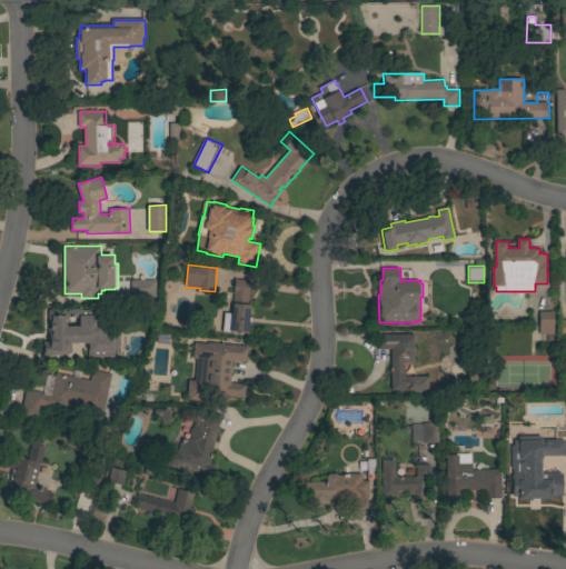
[(249,333),(231,332),(224,332),(226,313),(234,313),(237,279),(252,280),(250,296),(249,305),(251,305),(249,333)]
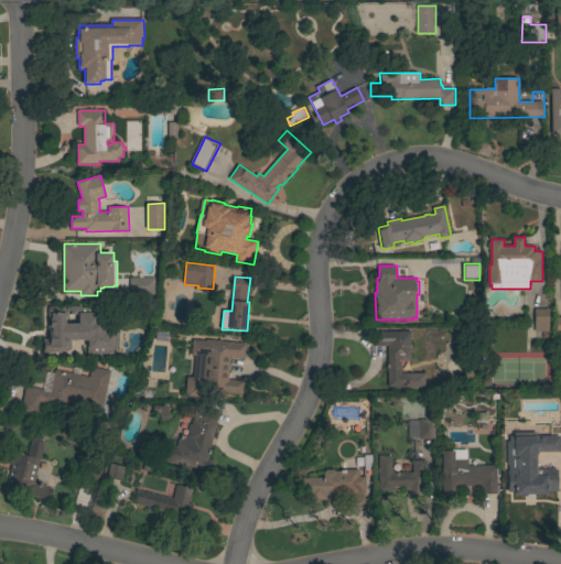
[(155,278),(157,297),(131,299),(131,278),(155,278)]
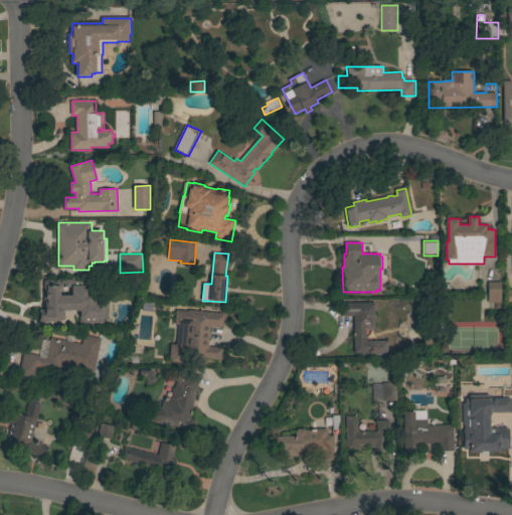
[(83,309),(81,309),(81,323),(65,323),(65,312),(44,312),(44,299),(42,299),(42,290),(46,290),(46,281),(83,281),(83,309)]
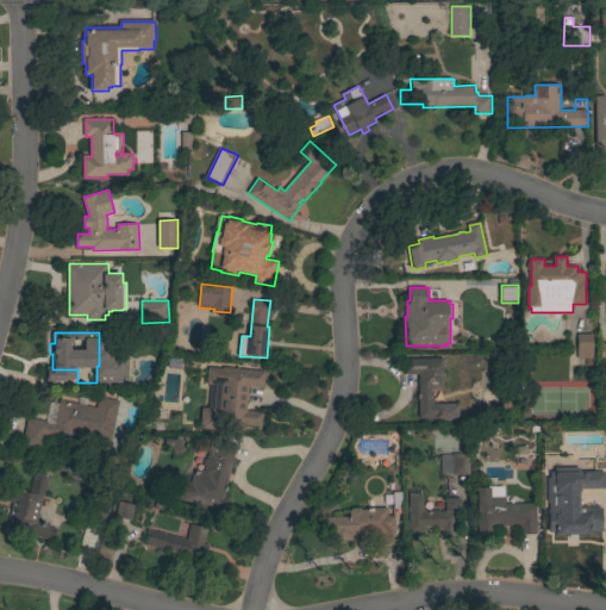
[(594,334),(594,359),(580,359),(579,334),(594,334)]
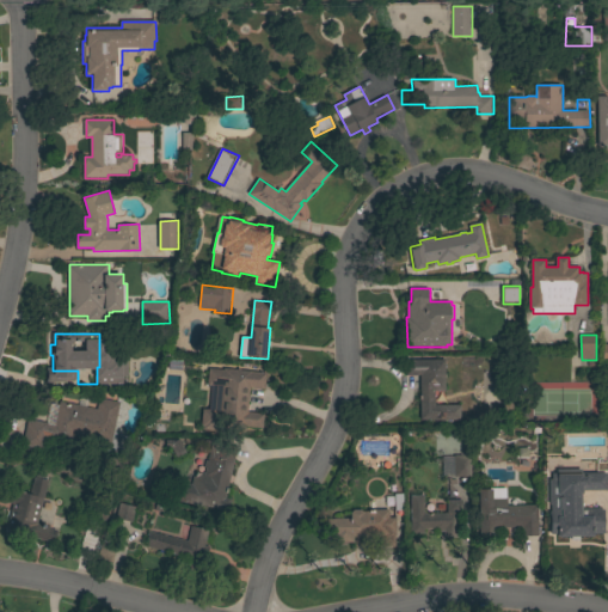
[(446,360),(447,390),(446,390),(446,405),(461,404),(462,420),(435,420),(422,420),(422,375),(409,375),(407,360),(446,360)]
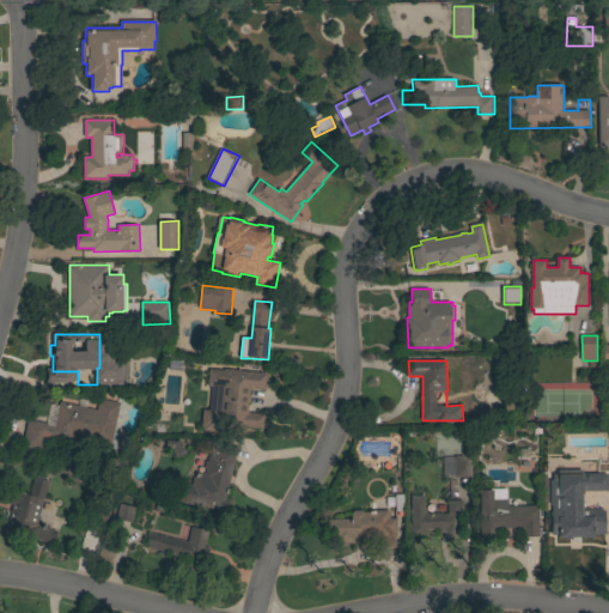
[(249,413),(266,414),(265,429),(248,428),(247,431),(220,429),(224,384),(244,387),(245,371),(268,374),(267,390),(251,389),(249,413)]
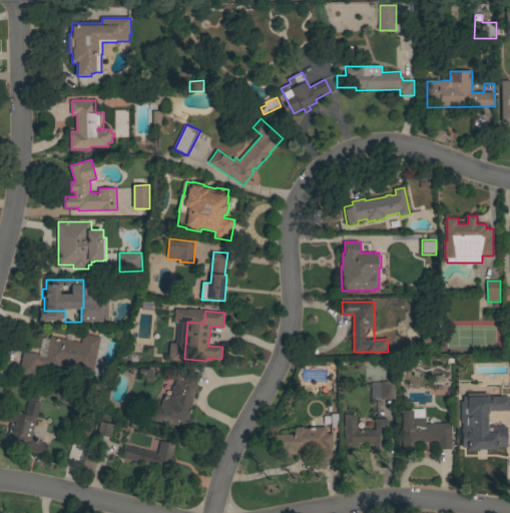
[(84,334),(102,337),(94,372),(63,365),(61,371),(49,368),(48,370),(39,368),(37,377),(20,373),(25,351),(42,355),(42,356),(47,357),(51,336),(82,343),(84,334)]
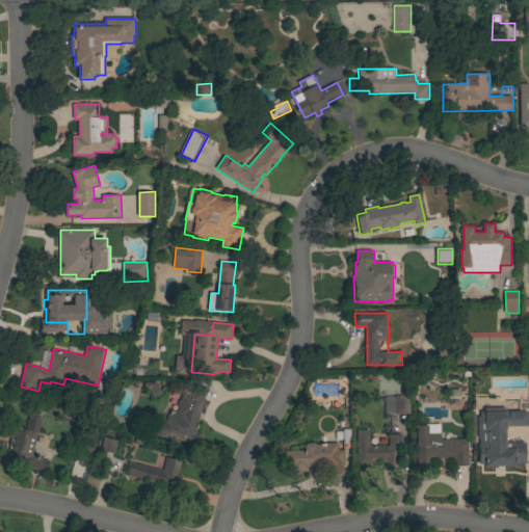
[(158,381),(162,393),(155,396),(153,392),(144,391),(144,382),(156,382),(158,381)]
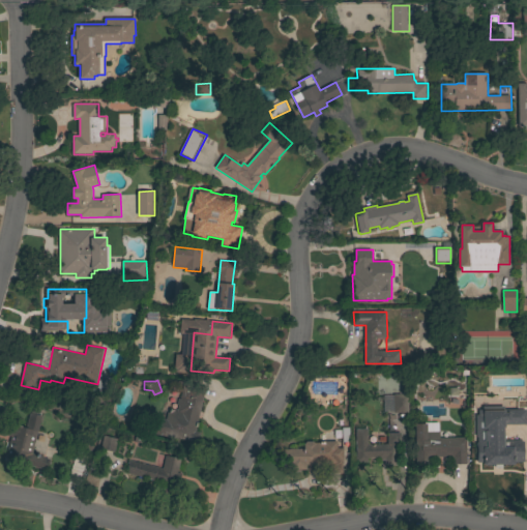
[(196,432),(201,433),(199,443),(174,437),(174,438),(153,433),(157,417),(167,419),(170,407),(179,409),(180,405),(178,405),(179,399),(181,399),(185,382),(191,384),(192,382),(207,386),(196,432)]
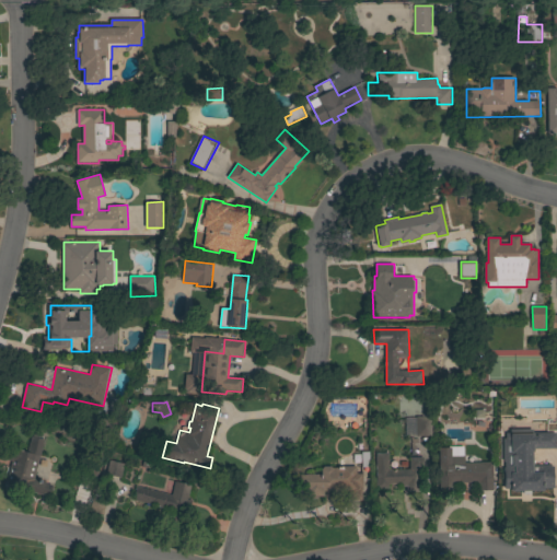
[(523,405),(523,420),(501,420),(502,405),(523,405)]
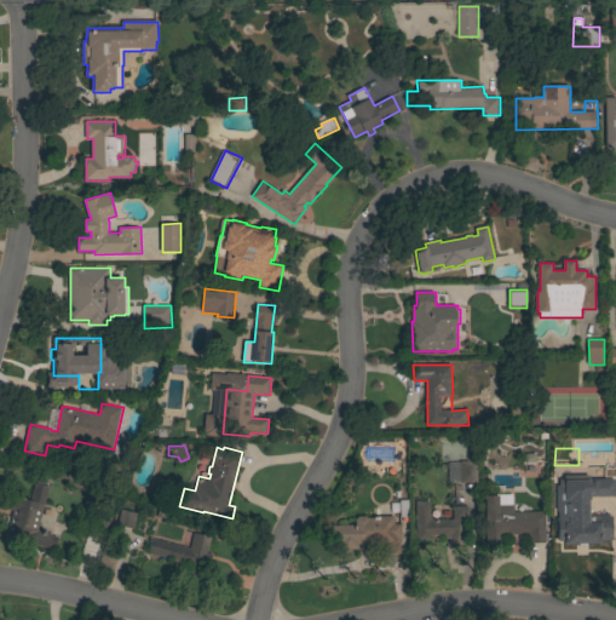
[(461,461),(479,460),(479,482),(462,482),(461,482),(449,482),(449,463),(461,463),(461,461)]
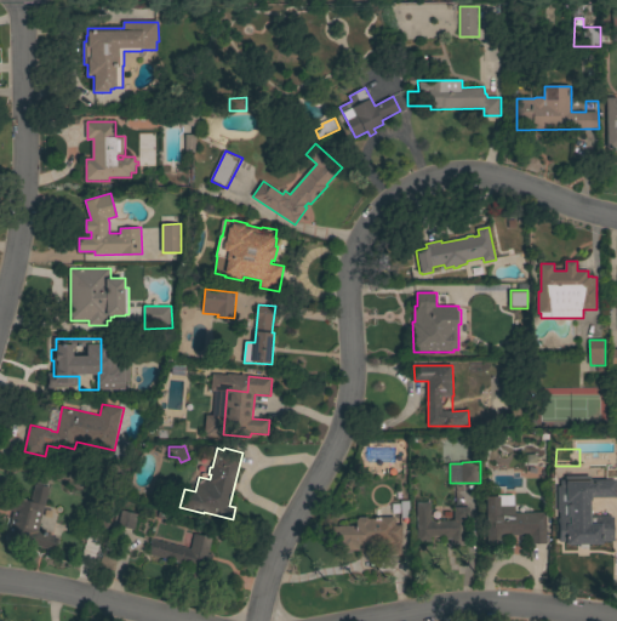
[(616,496),(604,496),(604,479),(616,479),(616,496)]
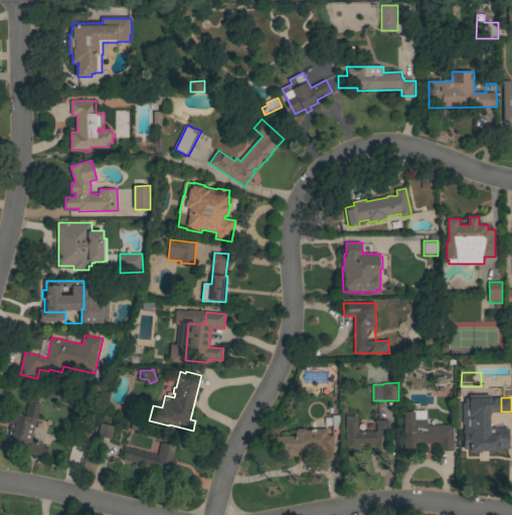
[(48,445),(44,456),(20,449),(20,446),(7,442),(12,423),(10,422),(10,420),(9,418),(10,416),(12,415),(13,411),(27,415),(31,400),(39,402),(29,439),(48,445)]
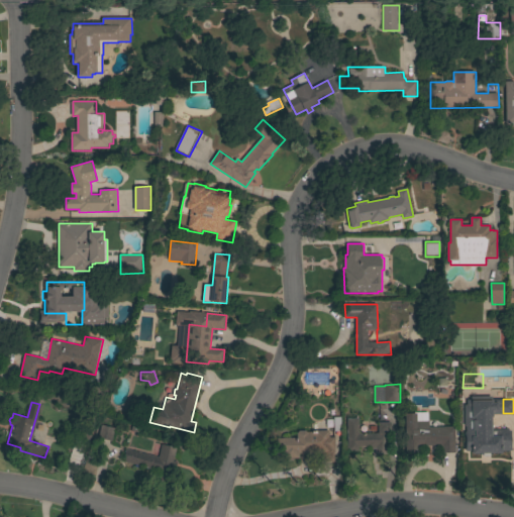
[(442,452),(442,445),(420,445),(420,452),(407,452),(407,434),(406,434),(406,412),(429,412),(429,421),(429,427),(445,427),(445,426),(455,426),(456,452),(442,452)]
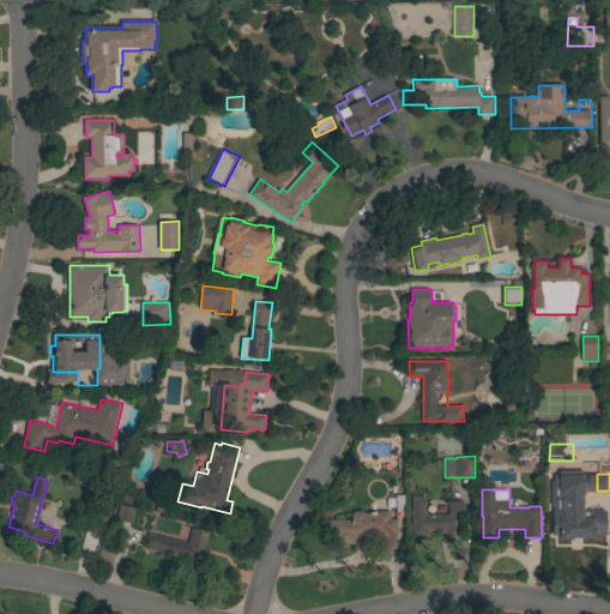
[(427,516),(451,515),(451,501),(465,501),(465,516),(460,516),(460,540),(447,540),(447,534),(441,534),(441,530),(428,530),(428,535),(414,535),(414,497),(427,497),(427,516)]
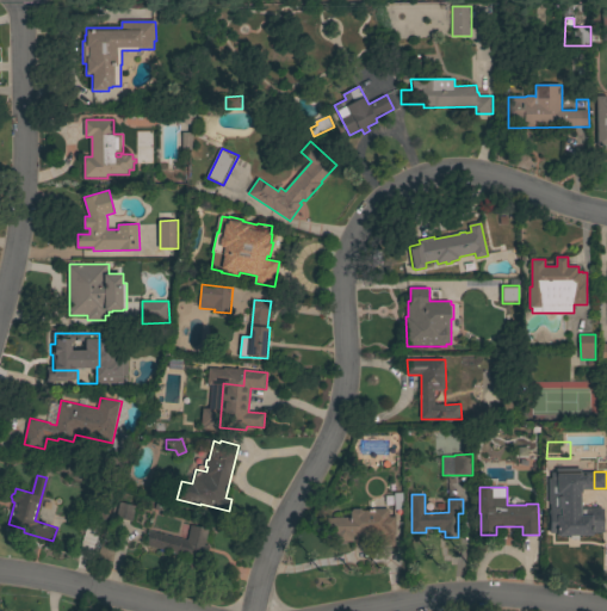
[(109,520),(92,516),(97,499),(113,505),(109,520)]
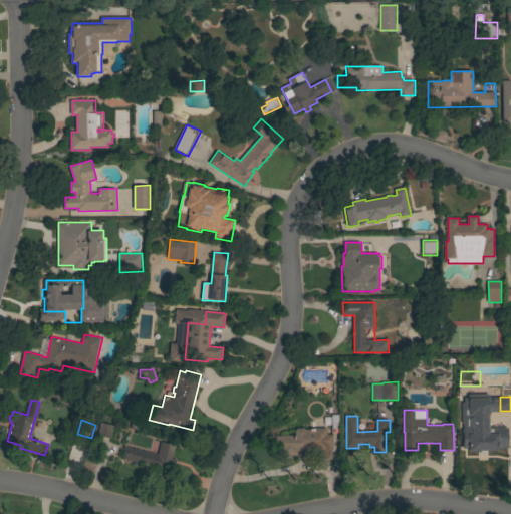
[(112,439),(99,436),(102,423),(115,426),(112,439)]
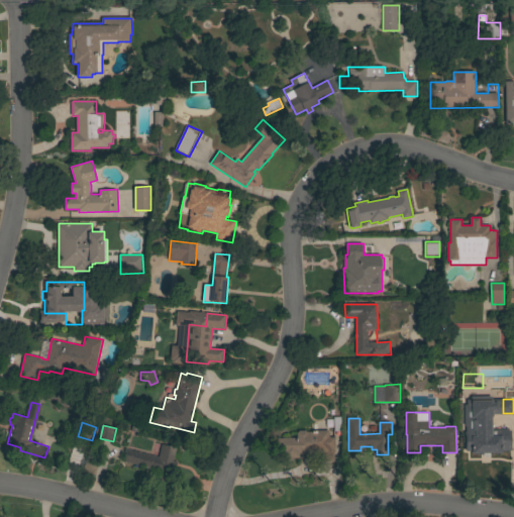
[(497,425),(497,431),(513,431),(513,444),(498,444),(498,449),(498,453),(469,453),(469,441),(467,441),(467,425),(497,425)]
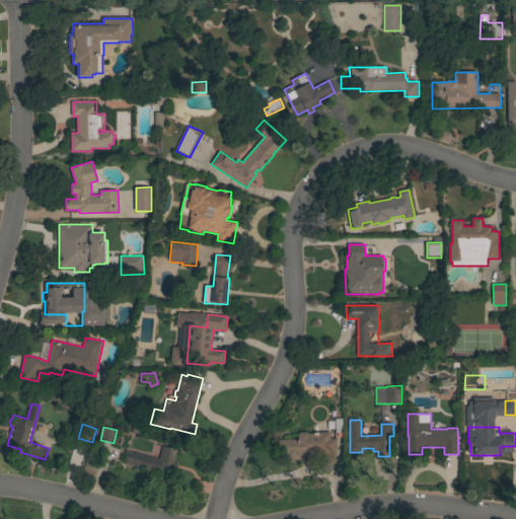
[(301,432),(307,432),(309,434),(314,434),(314,433),(330,432),(332,439),(337,439),(338,450),(337,450),(337,463),(325,463),(324,454),(301,455),(301,460),(287,460),(287,455),(280,455),(279,440),(299,439),(299,435),(301,432)]
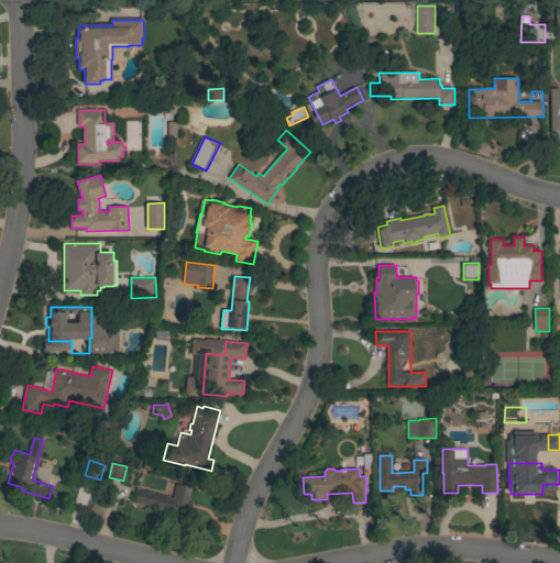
[(174,497),(177,484),(194,487),(189,501),(195,503),(190,517),(187,516),(184,531),(172,529),(176,512),(155,508),(155,509),(149,508),(149,506),(135,503),(139,488),(174,497)]
